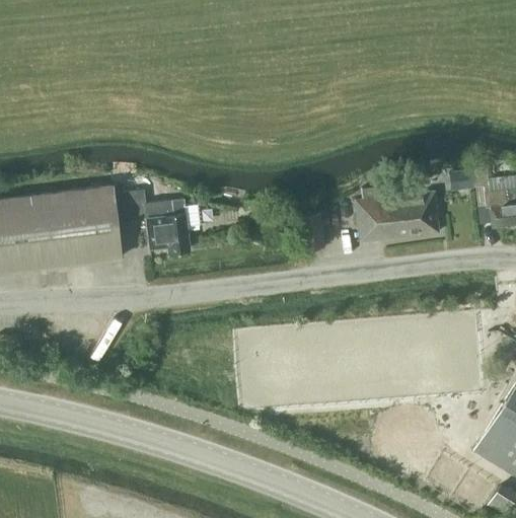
[(485,187),(490,187),(489,167),(475,166),(475,188),(477,188),(482,229),(494,227),(494,228),(515,224),(515,188),(486,192),(485,187)]
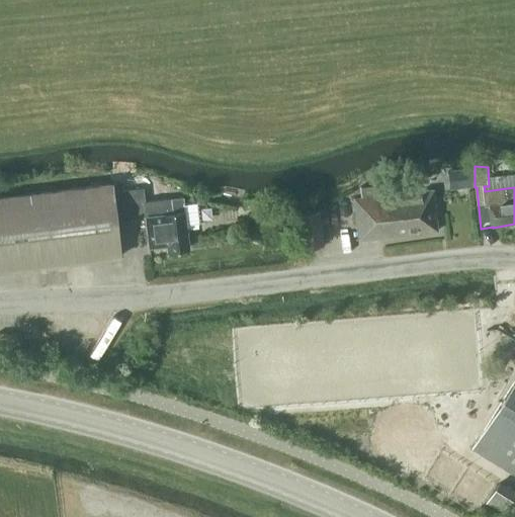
[(473,168),(456,170),(458,190),(475,189),(473,168)]
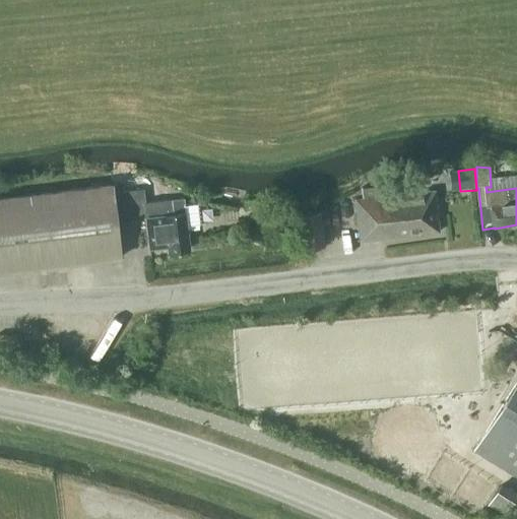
[(460,191),(458,171),(451,171),(452,192),(460,191)]
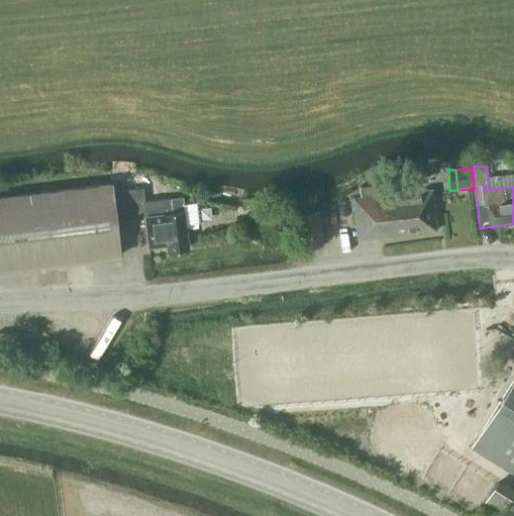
[(90,188),(89,180),(65,183),(65,191),(0,198),(0,272),(121,256),(117,216),(116,216),(113,193),(112,185),(90,188)]
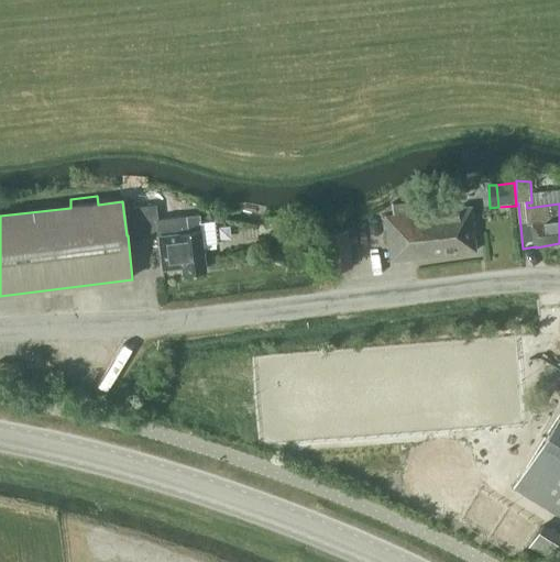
[(392,262),(478,252),(473,208),(428,212),(427,201),(393,205),(394,216),(386,217),(392,262)]
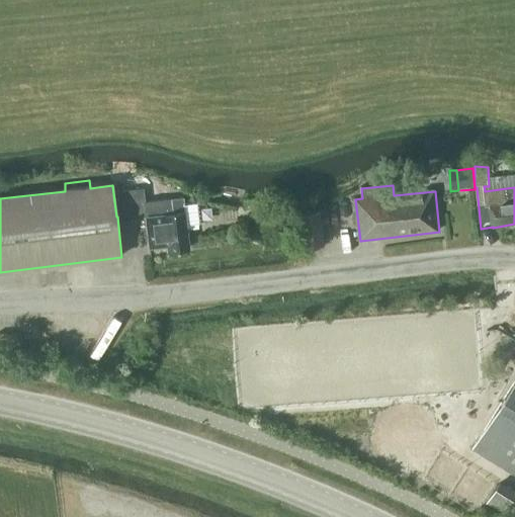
[(185,198),(173,199),(147,202),(145,189),(113,193),(116,217),(117,217),(147,213),(151,248),(169,246),(169,252),(191,249),(188,226),(200,224),(198,203),(186,205),(185,198)]
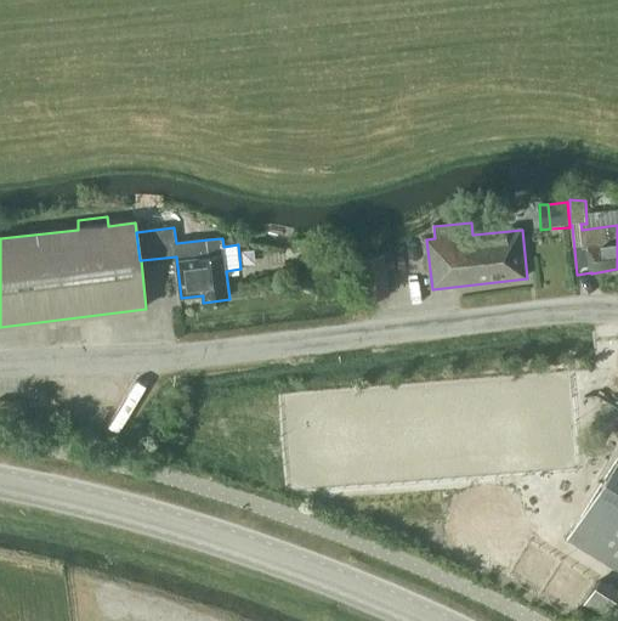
[(391,297),(386,254),(361,258),(366,300),(391,297)]
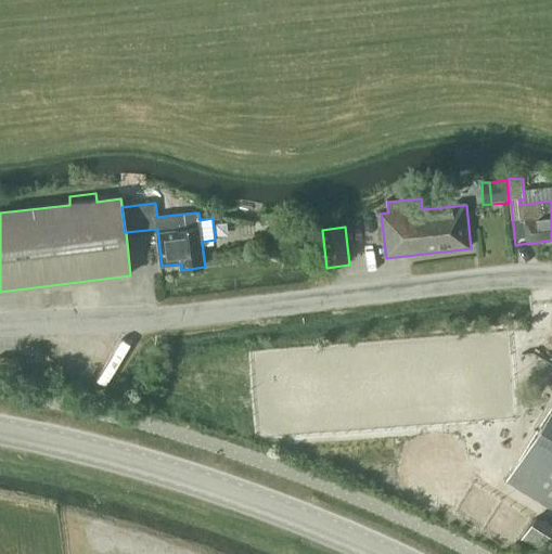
[(551,410),(508,484),(551,510),(551,410)]
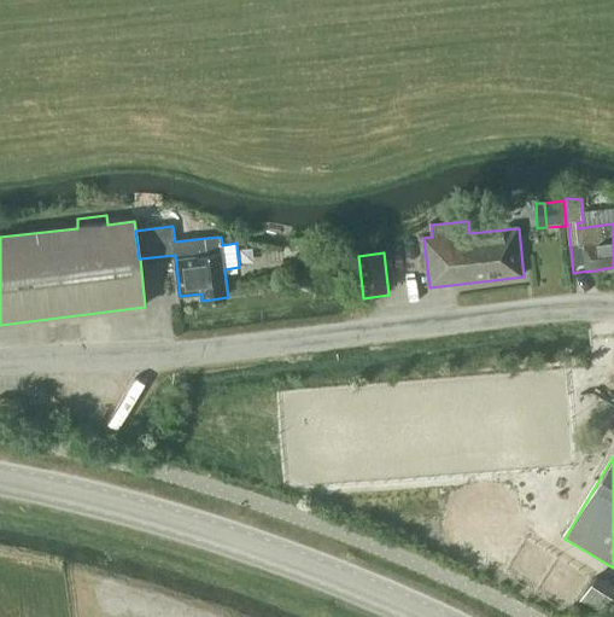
[(613,616),(613,585),(598,575),(582,603),(604,616),(613,616)]
